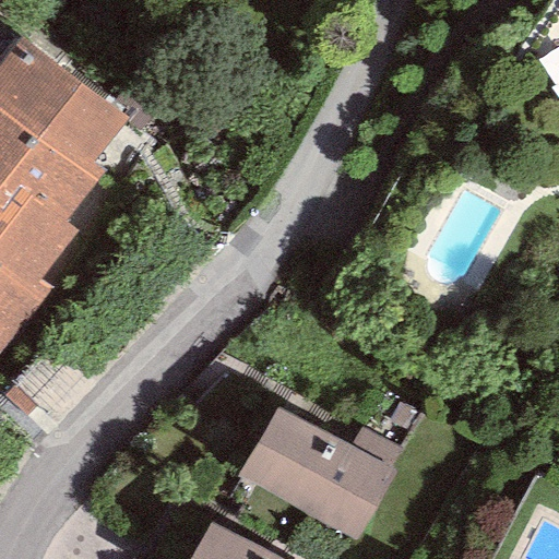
[(128,117),(20,36),(0,61),(0,110),(95,182),(104,171),(93,164),(128,117)]
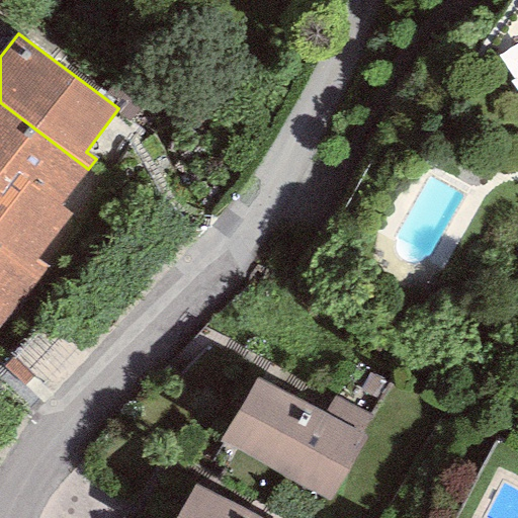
[(61,205),(88,169),(0,102),(0,191),(3,194),(18,173),(61,205)]
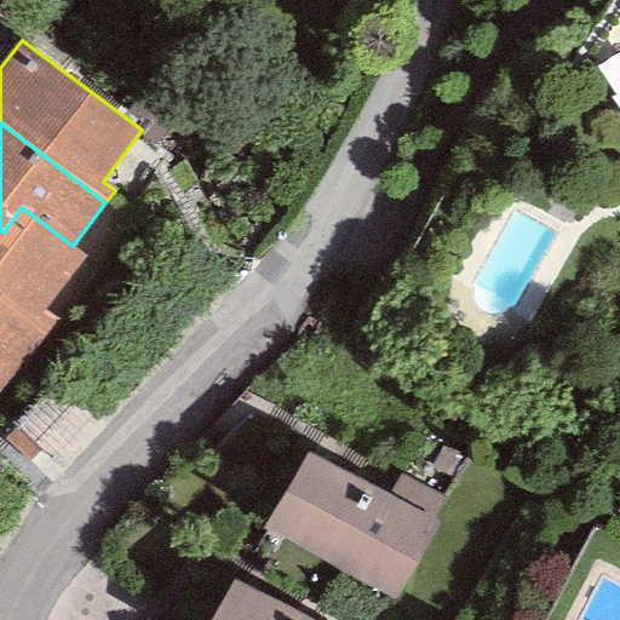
[(86,256),(73,246),(22,207),(4,233),(0,229),(0,299),(34,325),(45,310),(86,256)]
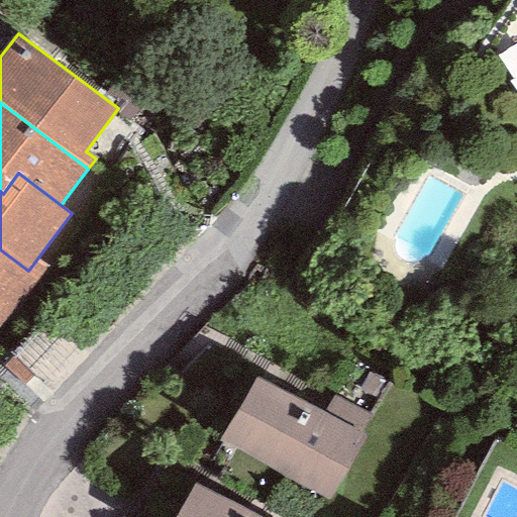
[(47,268),(37,259),(28,271),(0,249),(0,329),(0,330),(47,268)]
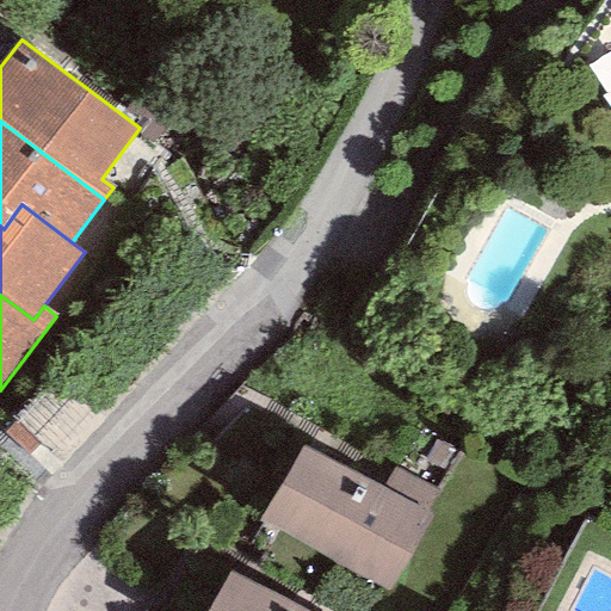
[(430,517),(303,446),(261,522),(387,592),(430,517)]
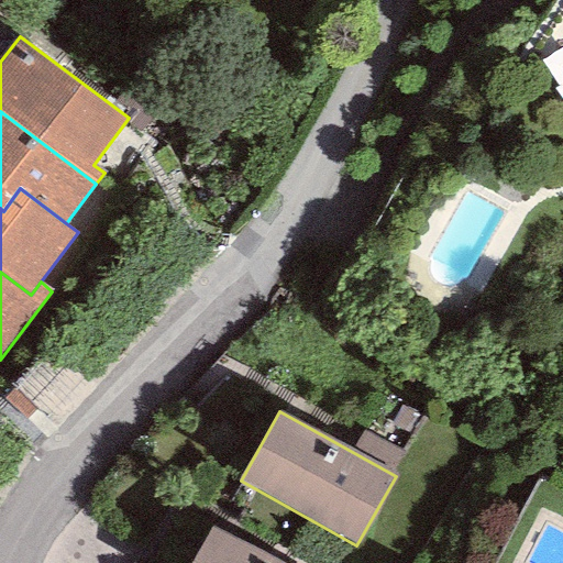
[(280,562),(210,525),(188,562),(280,562)]
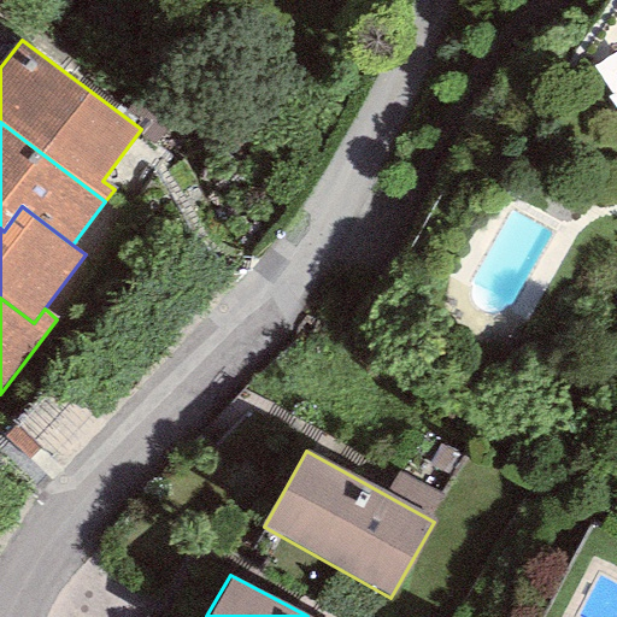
All buildings are outlined.
